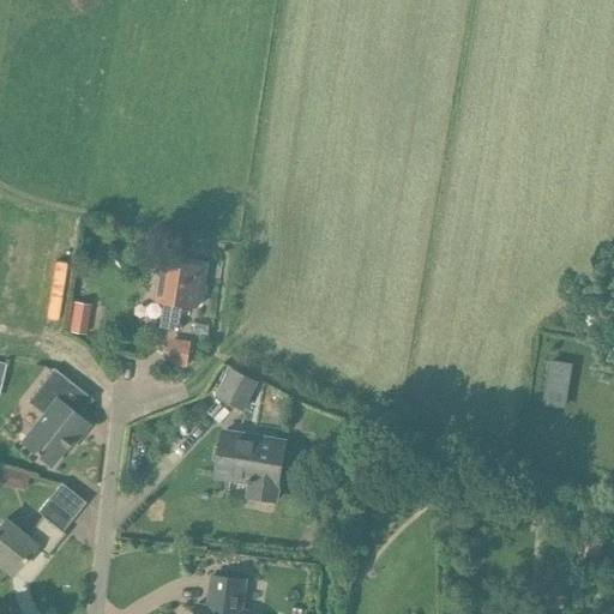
[(203,268),(163,260),(156,302),(164,304),(161,327),(179,331),(184,307),(197,308),(203,268)]
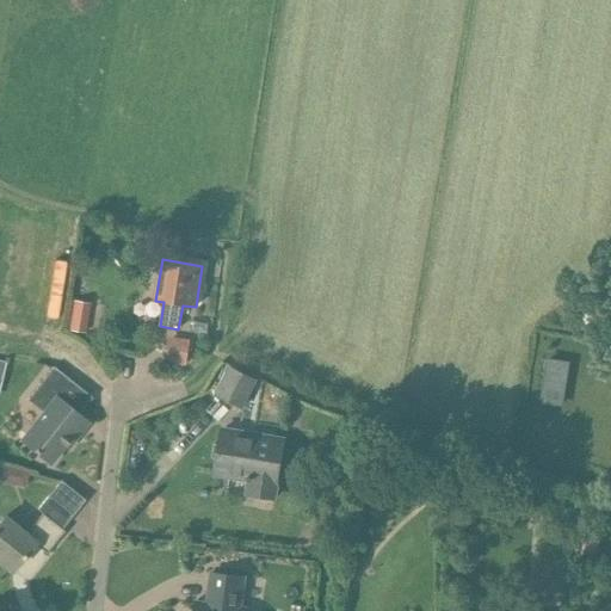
[(71,315),(68,331),(86,333),(88,318),(71,315)]
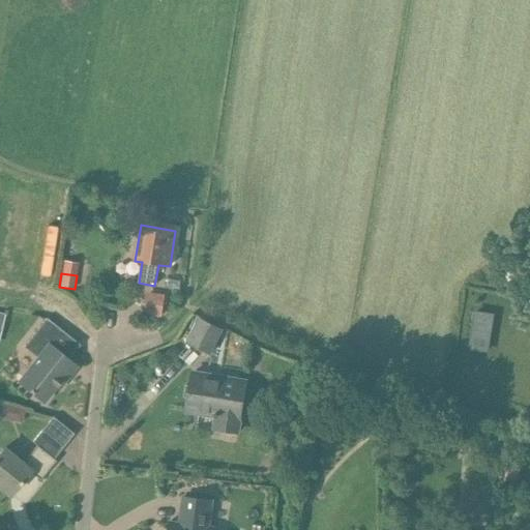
[(165,294),(146,292),(143,314),(162,317),(165,294)]
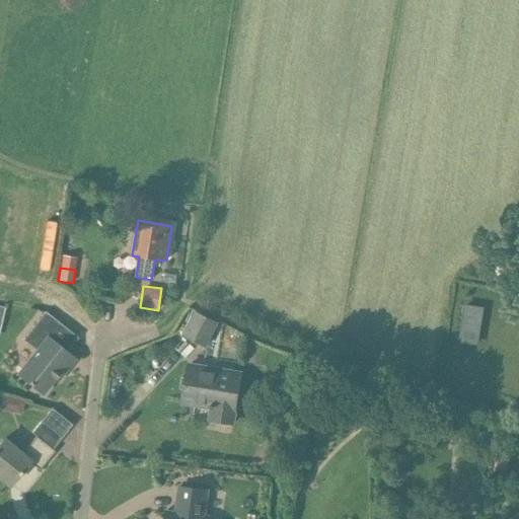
[(464,304),(460,326),(480,329),(485,307),(464,304)]
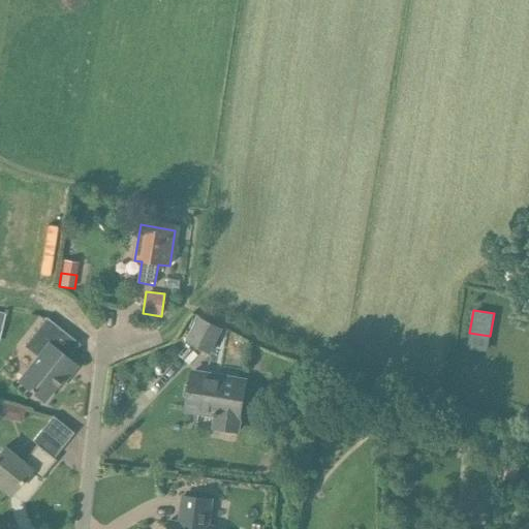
[(78,343),(45,317),(23,346),(37,358),(18,382),(42,402),(59,381),(62,383),(76,366),(68,359),(80,344),(78,343)]
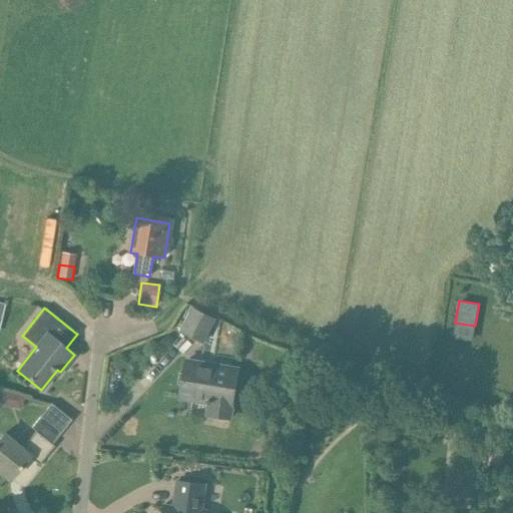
[(214,319),(193,309),(181,332),(203,343),(214,319)]
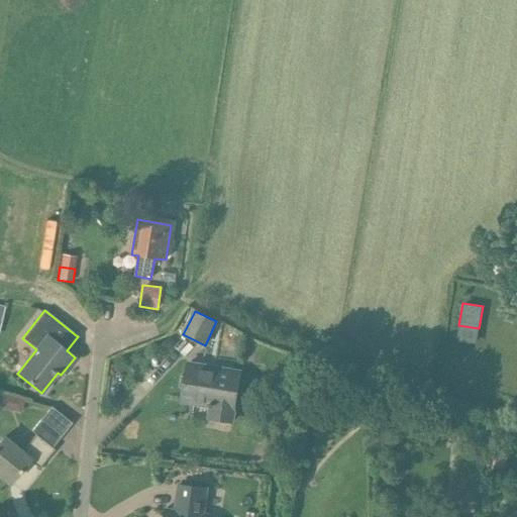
[(181,376),(179,388),(184,388),(182,402),(185,402),(185,399),(208,403),(211,406),(211,407),(209,418),(229,421),(231,422),(236,392),(239,373),(232,371),(232,375),(202,369),(202,366),(188,364),(186,377),(181,376)]
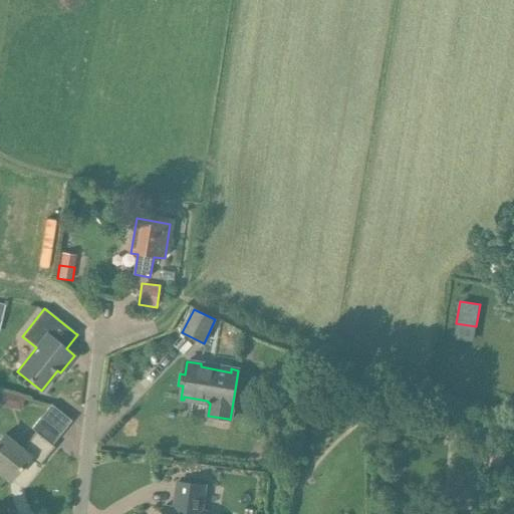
[(0,392),(0,393),(0,405),(3,407),(11,402),(12,395),(0,392)]
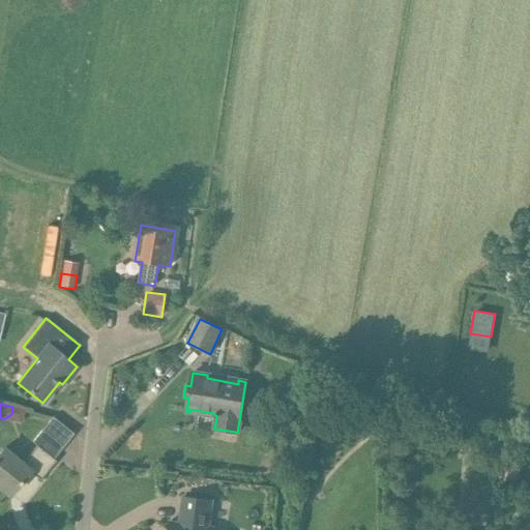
[(62,448),(74,435),(53,418),(41,432),(62,448)]
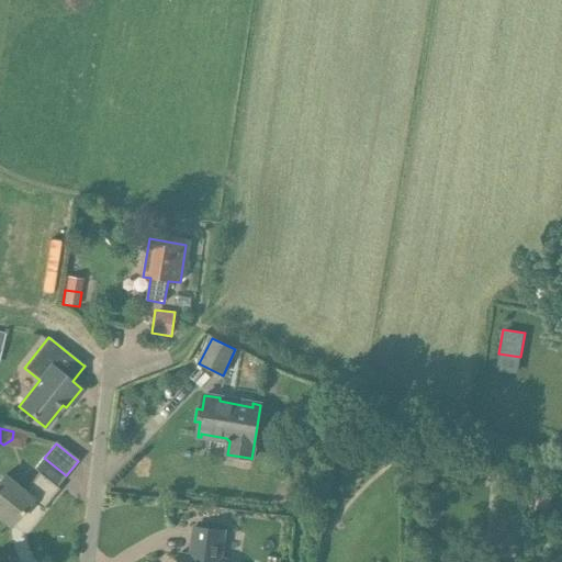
[(58,490),(38,472),(23,492),(2,476),(0,479),(0,516),(11,525),(32,501),(42,509),(58,490)]
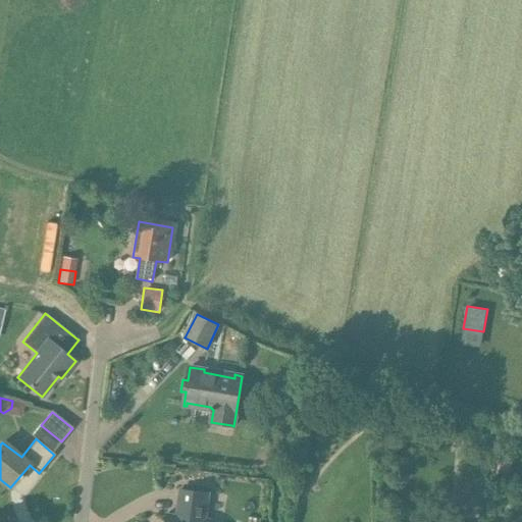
[(201,492),(180,489),(175,521),(209,521),(210,519),(204,519),(207,493),(201,492)]
